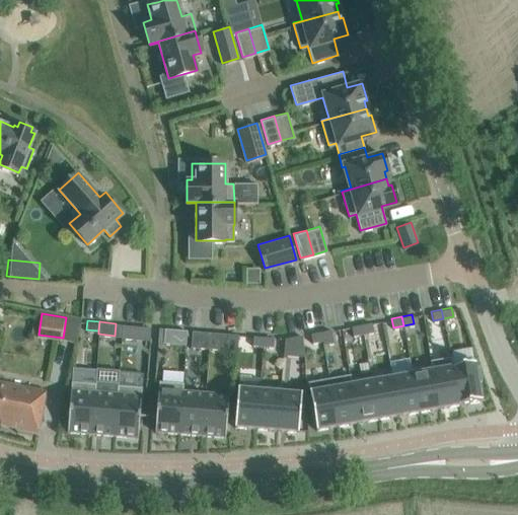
[(371,321),(361,323),(363,333),(373,330),(371,321)]
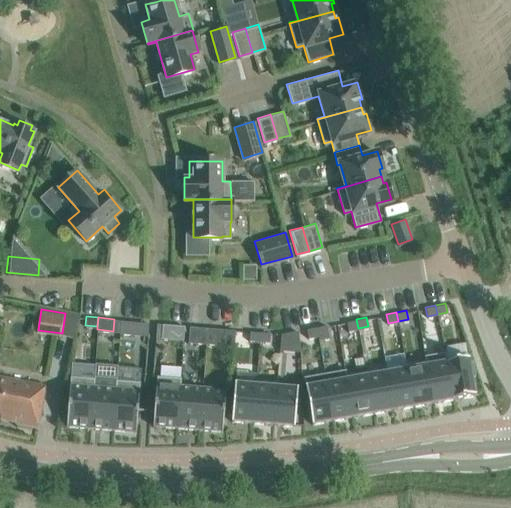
[(133,320),(120,319),(120,331),(133,332),(133,320)]
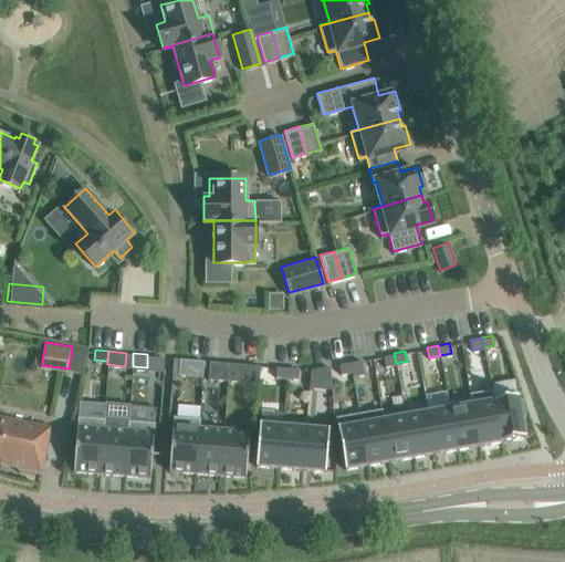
[(394,353),(383,355),(385,365),(396,363),(394,353)]
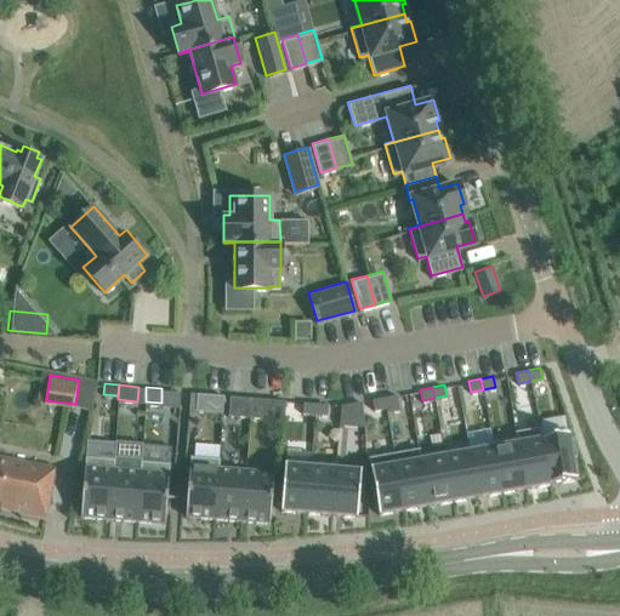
[(223,393),(195,392),(194,409),(221,410),(223,393)]
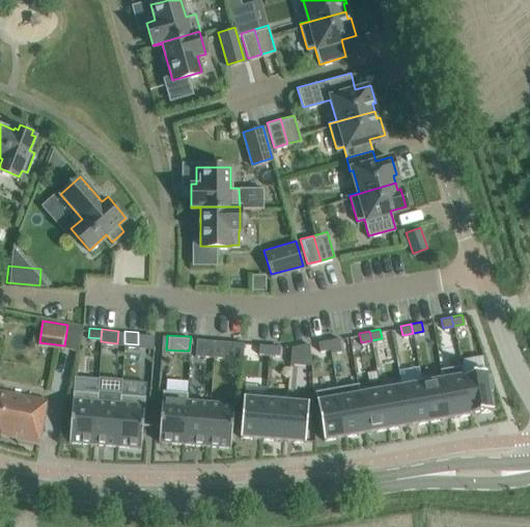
[(338,336),(328,338),(330,351),(340,350),(338,336)]
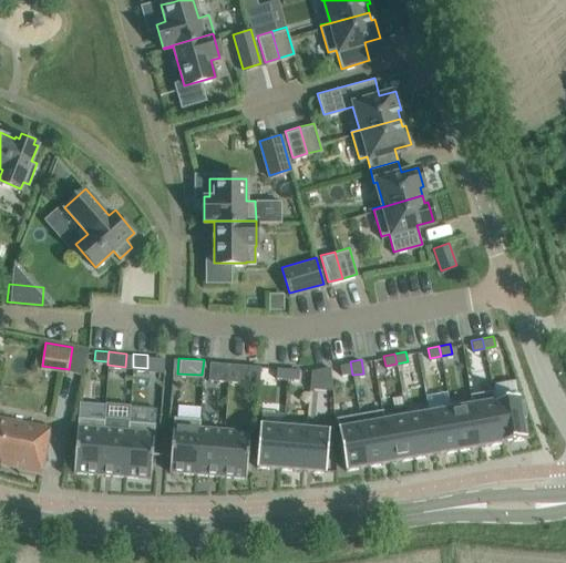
[(229,361),(208,360),(207,378),(227,379),(229,361)]
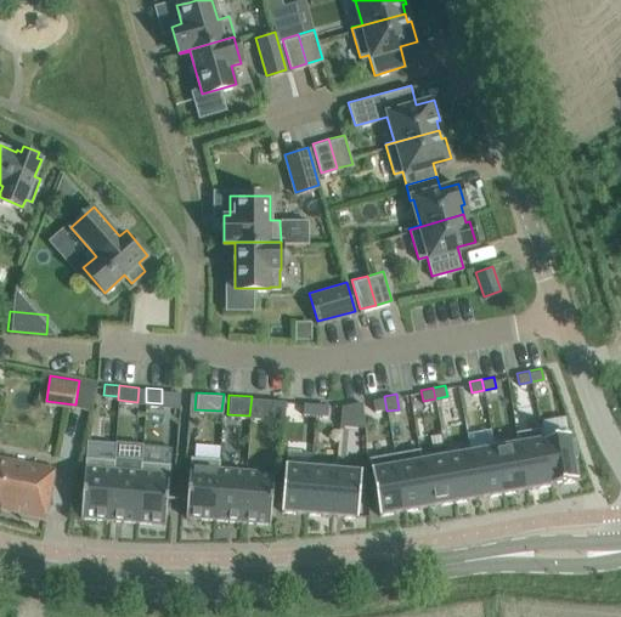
[(249,415),(264,417),(265,397),(252,396),(249,415)]
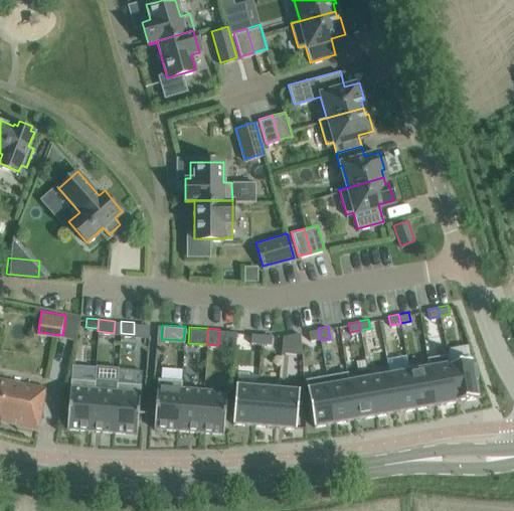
[(318,328),(308,330),(310,342),(320,340),(318,328)]
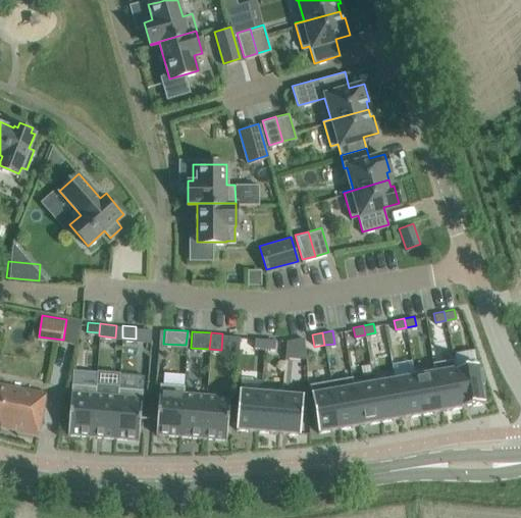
[(228,334),(227,351),(237,351),(239,335),(228,334)]
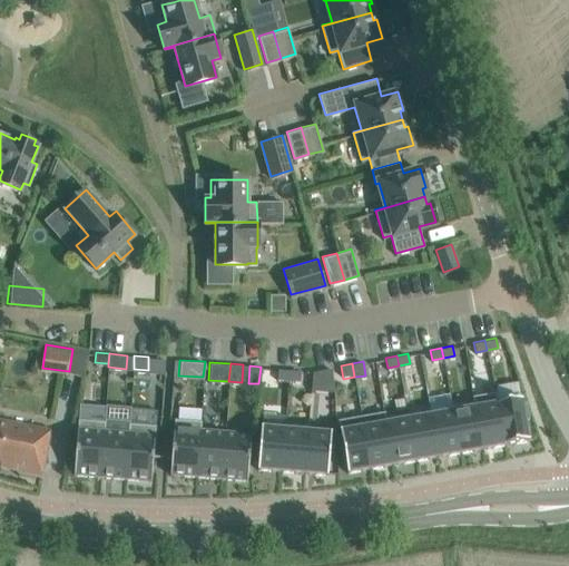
[(331,367),(320,369),(322,379),(333,377),(331,367)]
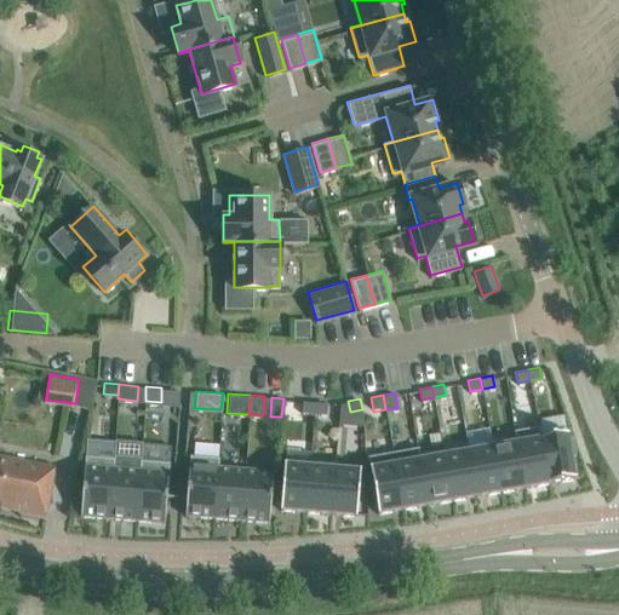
[(302,400),(302,411),(314,412),(315,401),(302,400)]
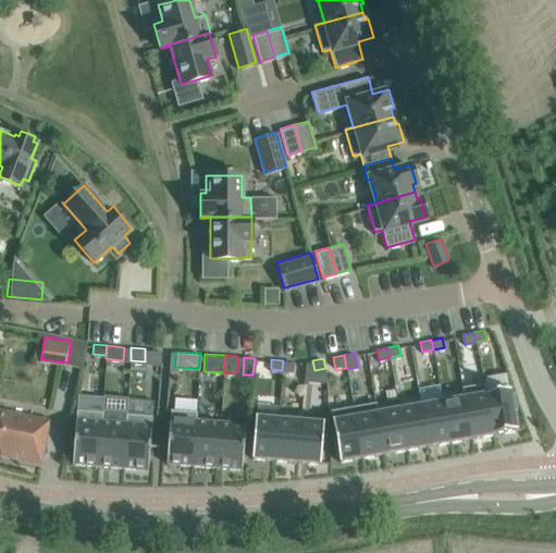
[(283,360),(282,370),(293,371),(294,361),(283,360)]
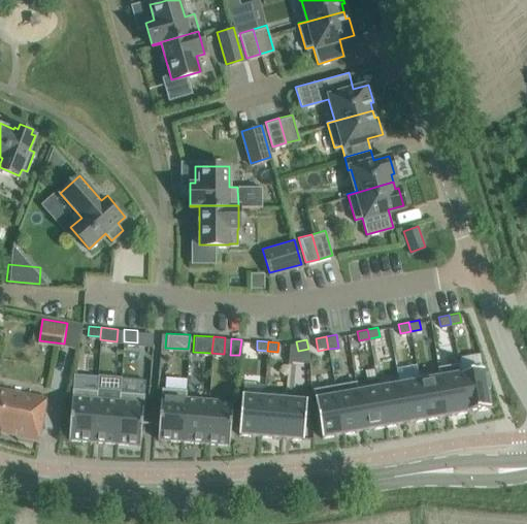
[(460,371),(468,410),(490,405),(483,367),(460,371)]
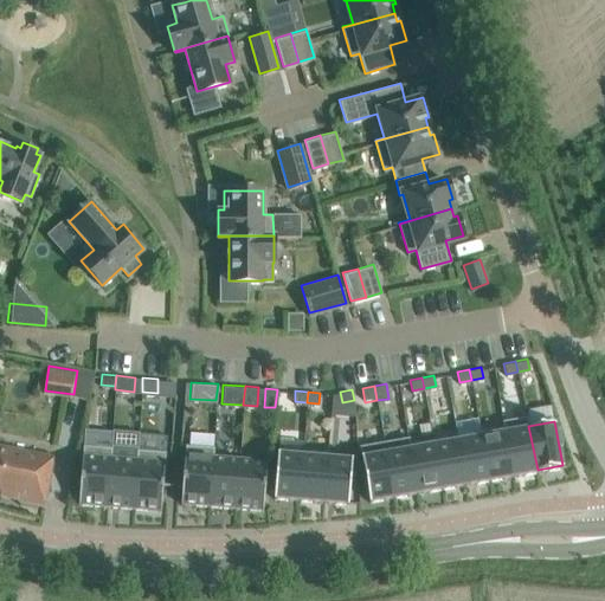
[(528,425),(504,428),(513,476),(539,471),(538,470),(528,426),(528,425)]
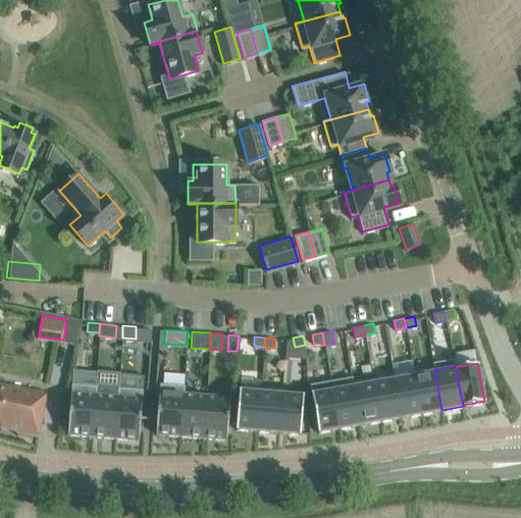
[(441,410),(434,369),(414,373),(421,413),(441,410)]
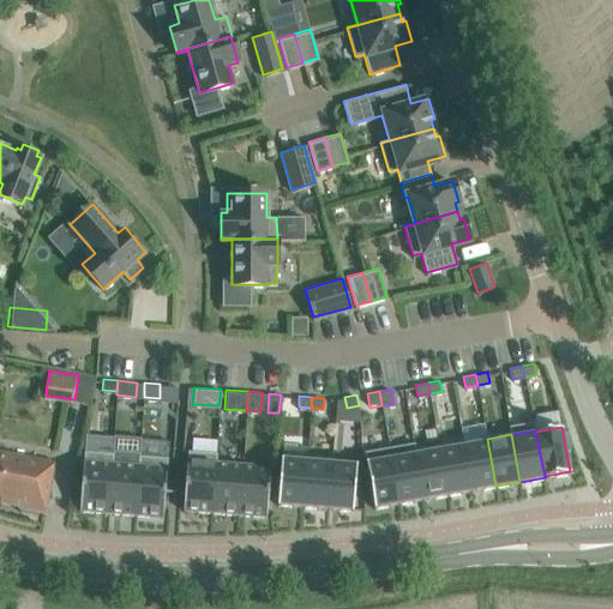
[(487,439),(463,444),(472,490),(496,486),(487,439)]
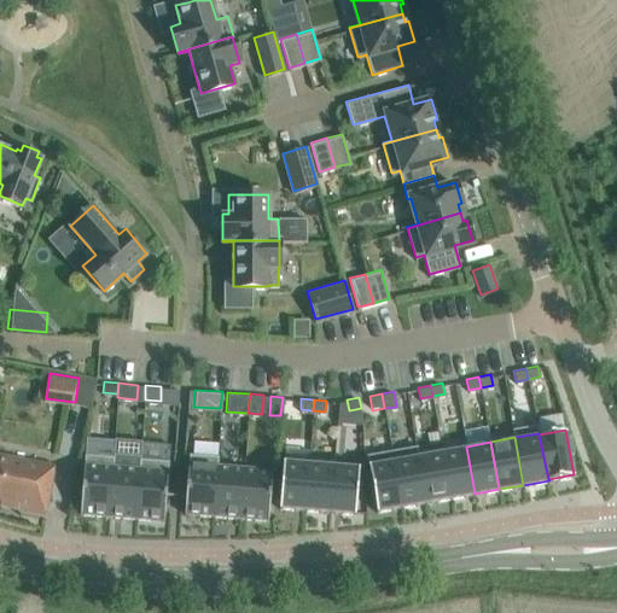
[(475,494),(466,447),(442,450),(450,498),(475,494)]
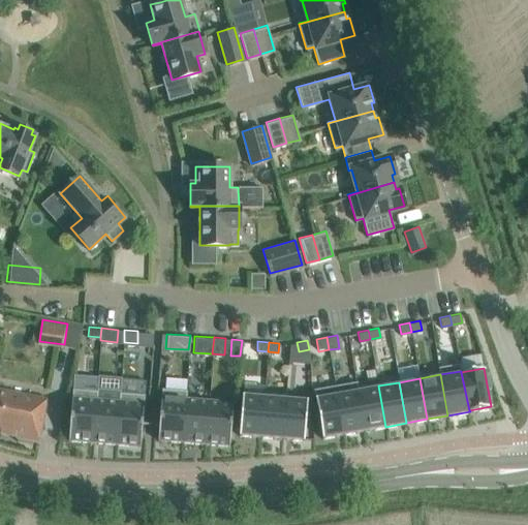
[(385,427),(378,385),(356,390),(364,430),(385,427)]
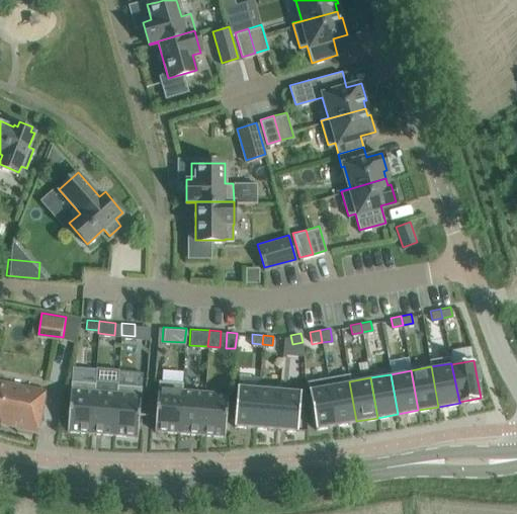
[(0,421),(36,429),(40,410),(45,389),(0,378),(0,421)]
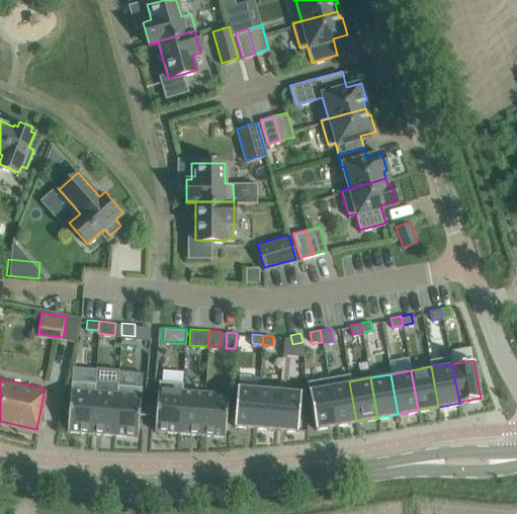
[(154,429),(177,431),(181,380),(158,378),(154,429)]
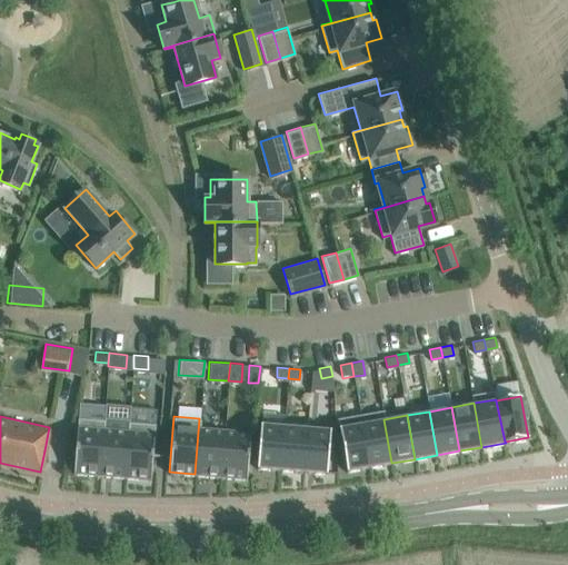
[(103,419),(78,417),(73,472),(99,474),(103,419)]
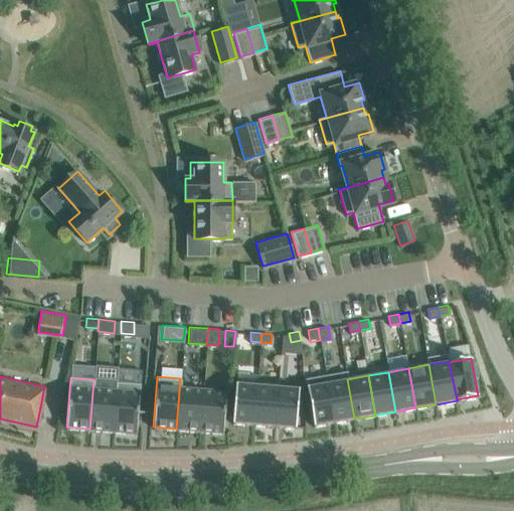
[(94,379),(90,429),(113,431),(117,380),(117,378),(94,377),(94,379)]
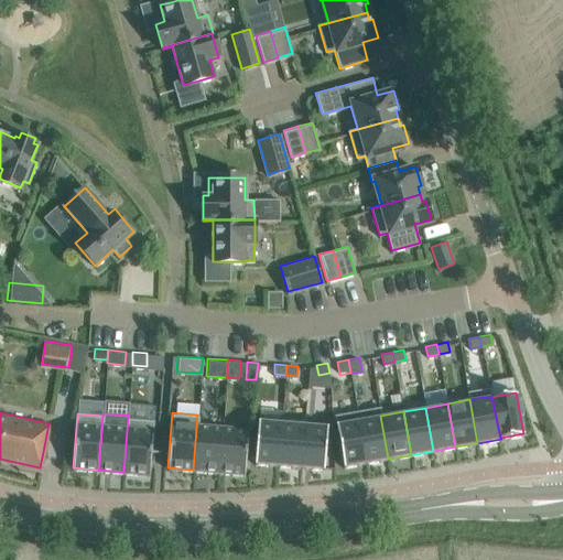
[(193,470),(218,472),(223,426),(198,423),(198,415),(197,415),(193,470)]
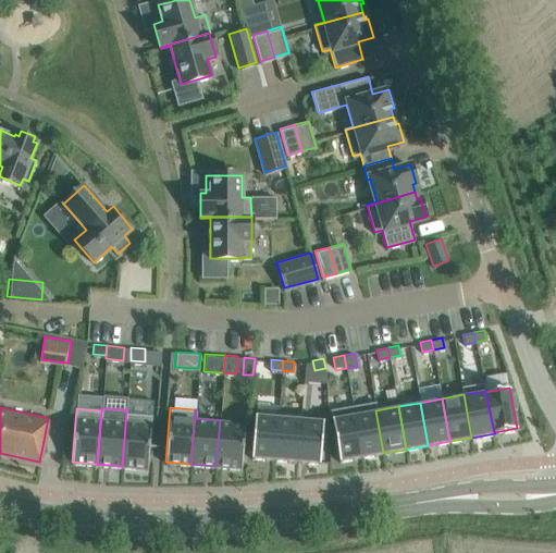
[(383,453),(375,410),(354,414),(361,457),(383,453)]
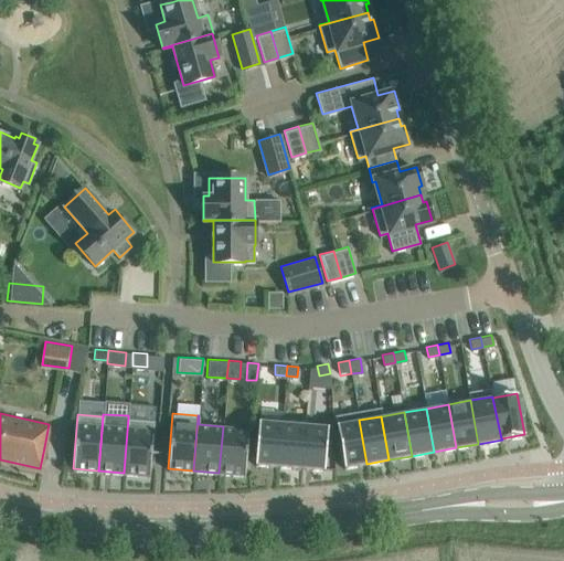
[(128,417),(124,473),(149,475),(153,420),(128,417)]
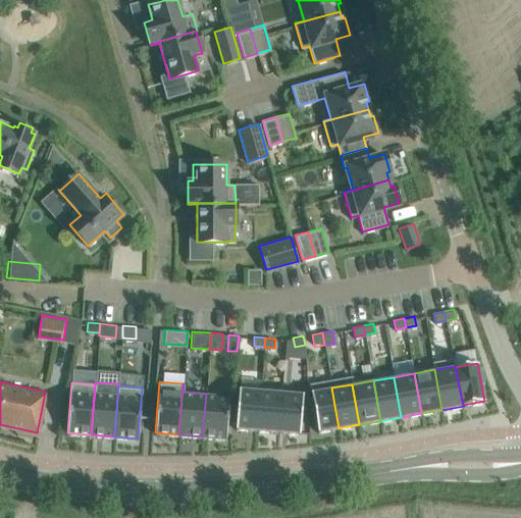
[(331,387),(312,392),(319,431),(339,428),(331,387)]
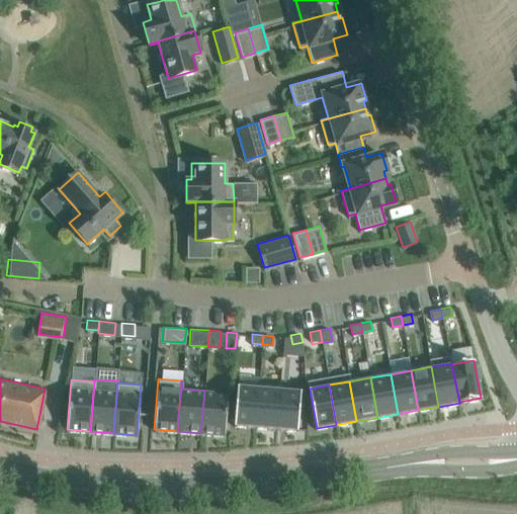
[(258,388),(238,386),(235,425),(255,427),(258,388)]
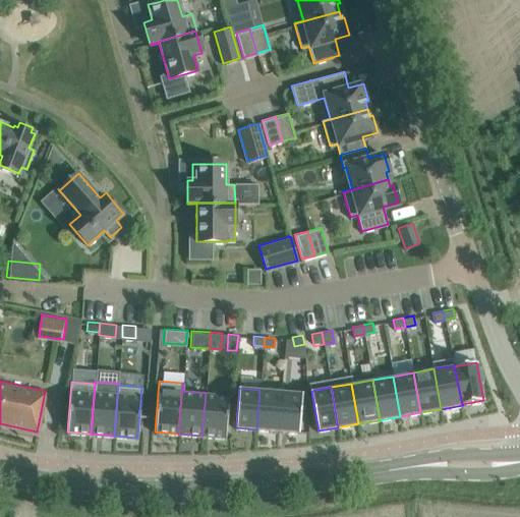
[(281,391),(260,390),(256,429),(277,432),(281,391)]
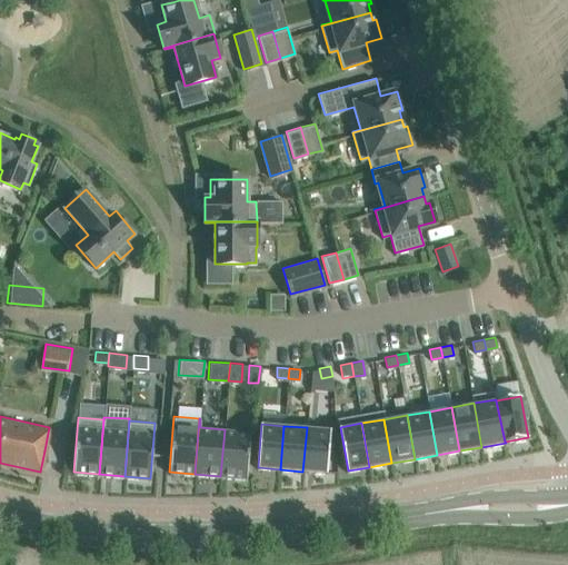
[(307,427),(302,472),(326,473),(329,429),(307,427)]
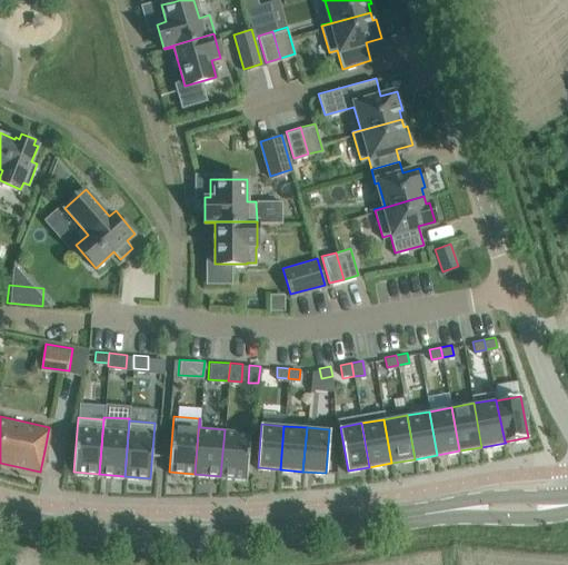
[(225,429),(220,476),(247,477),(250,432),(225,429)]
